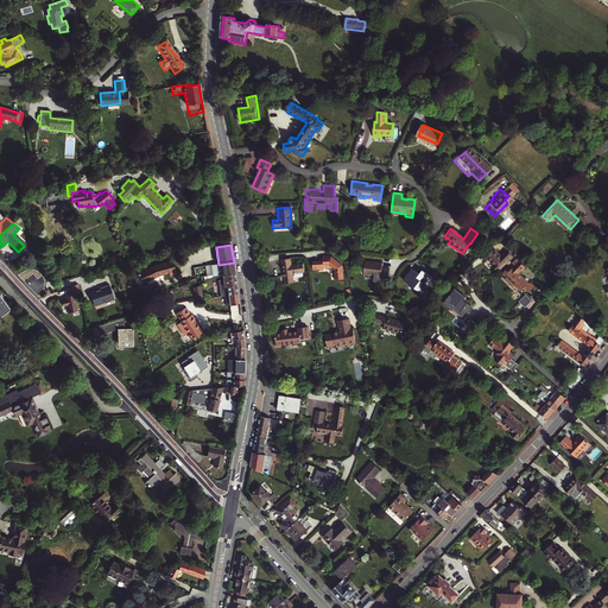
[(500,257),(494,251),(486,259),(493,265),(492,266),(496,272),(512,257),(506,251),(500,257)]
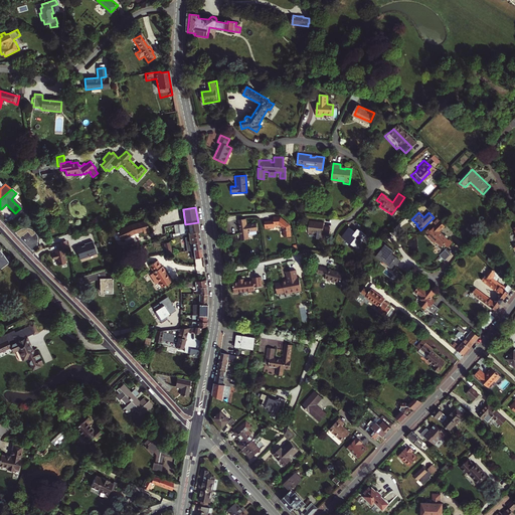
[(265,220),(266,228),(275,226),(275,225),(279,224),(279,223),(284,227),(285,235),(292,234),(291,222),(281,215),(277,216),(275,215),(273,215),(273,216),(271,217),(271,219),(265,220)]
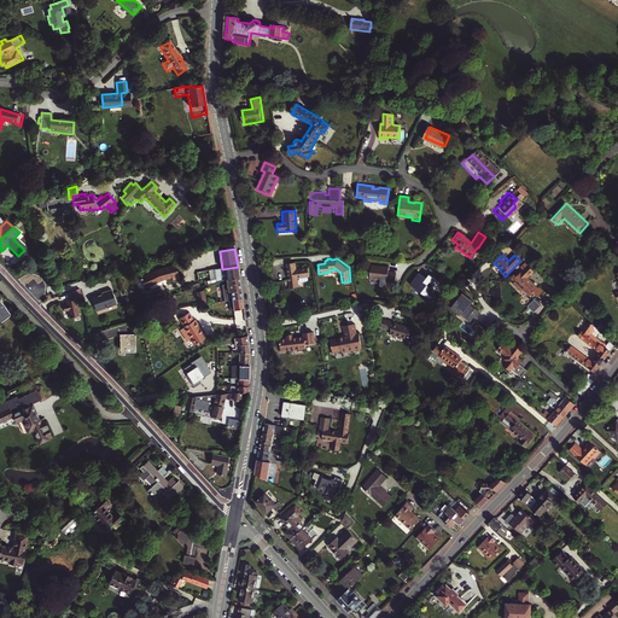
[(295,262),(286,263),(290,287),(298,286),(297,278),(309,275),(308,267),(296,269),(295,262)]
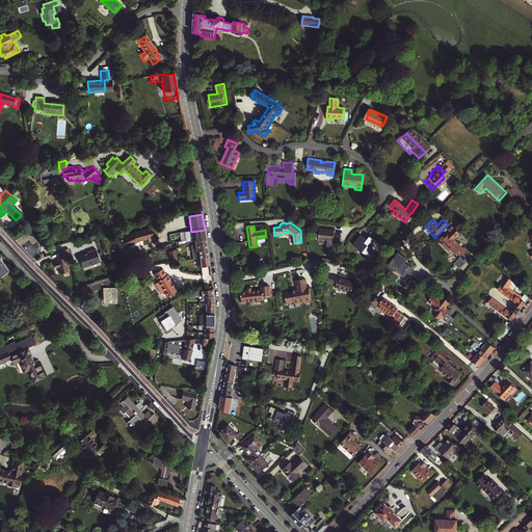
[(133,233),(118,239),(123,247),(137,240),(147,237),(148,241),(153,239),(150,228),(133,233)]
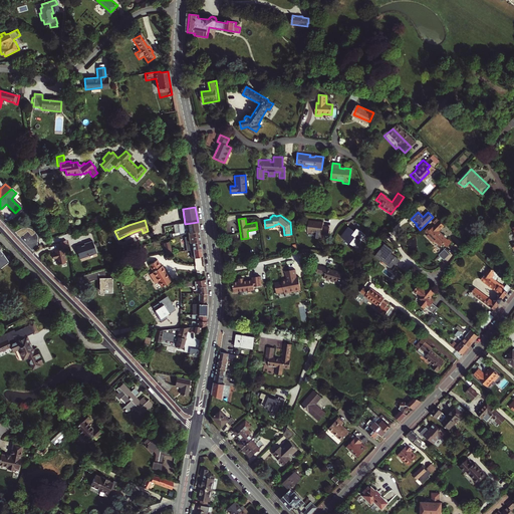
[(444,226),(438,220),(433,226),(431,228),(430,226),(425,232),(428,235),(427,236),(433,242),(435,241),(440,247),(443,244),(447,247),(451,242),(448,239),(447,239),(439,231),(444,226)]
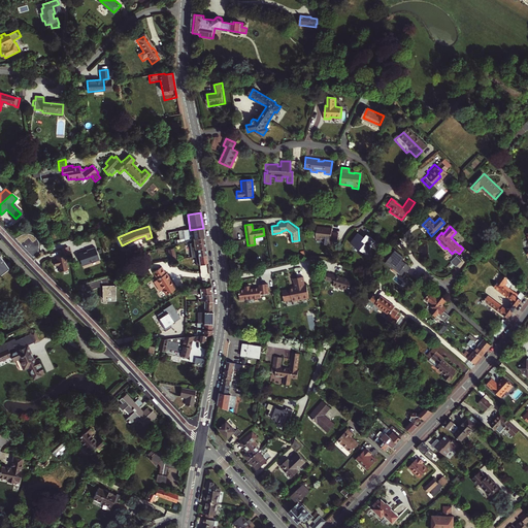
[(328,228),(318,227),(317,236),(325,237),(324,243),(330,243),(331,240),(337,241),(338,233),(332,232),(332,227),(328,227),(328,228)]
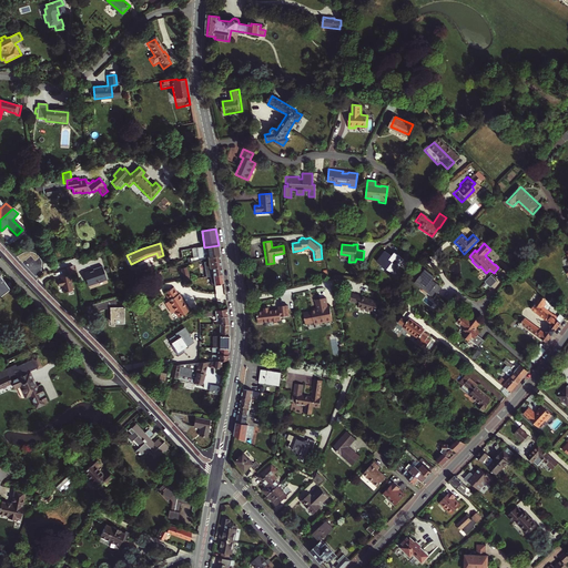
[(198,249),(199,261),(220,256),(219,245),(204,247),(198,249)]
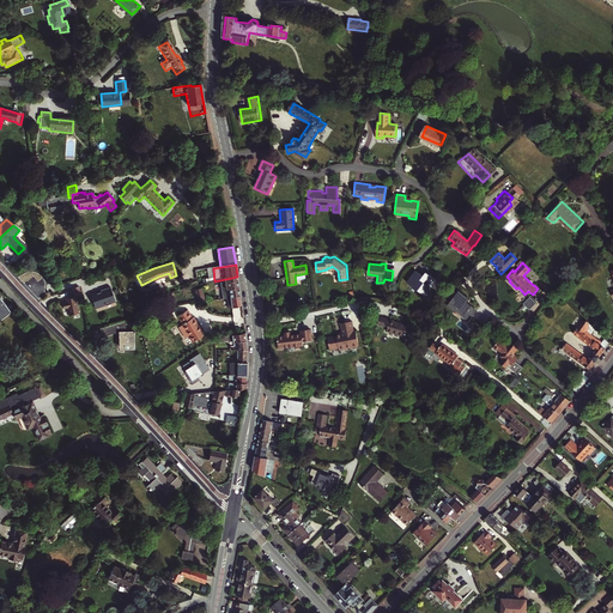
[(424,277),(416,271),(407,283),(428,297),(436,286),(438,287),(442,284),(426,273),(424,277)]
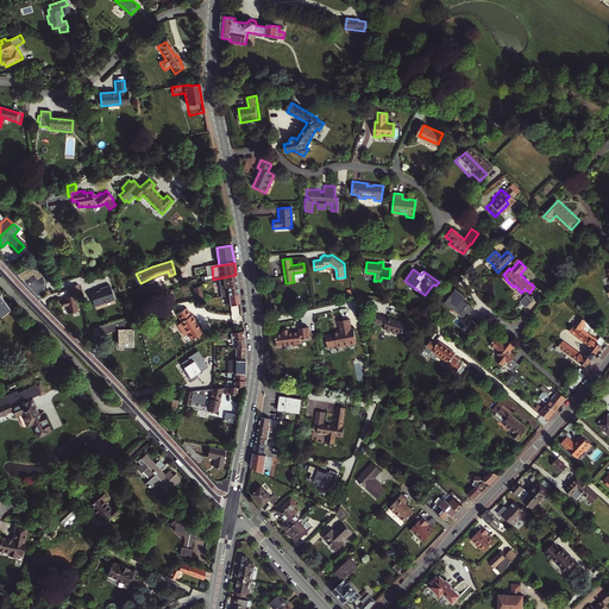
[(230,297),(239,295),(237,280),(225,283),(226,289),(228,289),(230,297)]
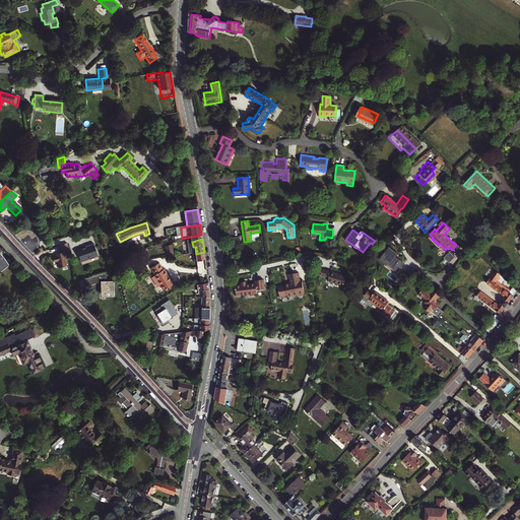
[(82,248),(77,250),(80,261),(88,258),(88,259),(95,257),(95,256),(98,255),(93,243),(85,246),(85,248),(82,248)]
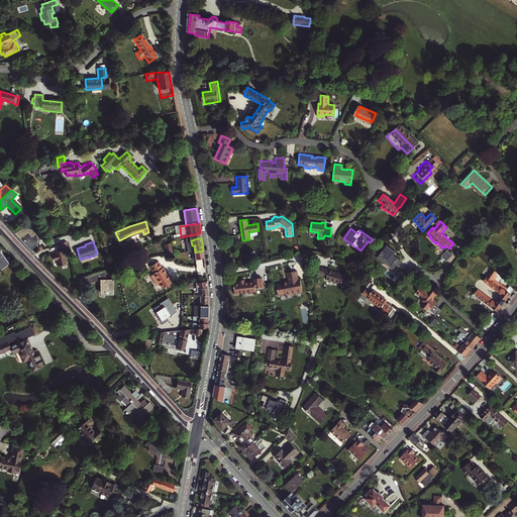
[(395,252),(386,244),(382,249),(384,250),(378,257),(383,263),(384,262),(394,269),(397,266),(399,267),(402,263),(393,255),(395,252)]
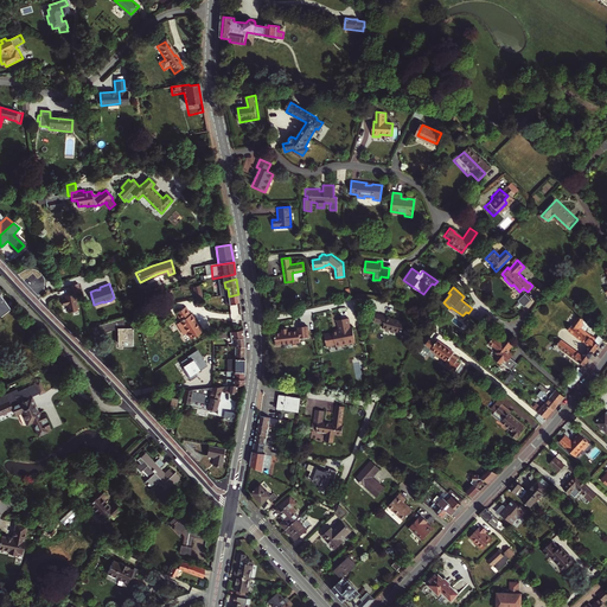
[(71,294),(64,295),(64,299),(62,299),(63,305),(65,305),(66,312),(77,310),(74,294),(71,294)]
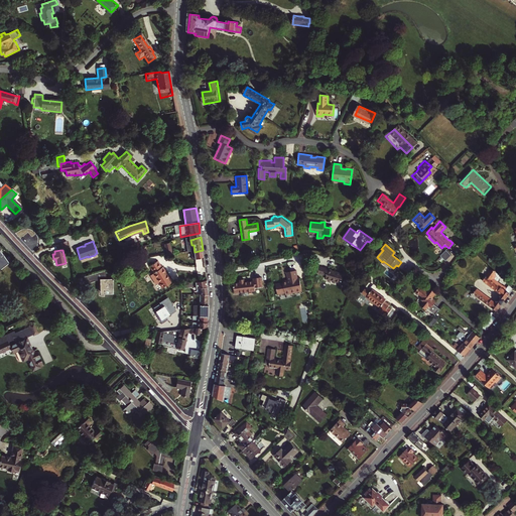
[(196,259),(204,257),(203,250),(195,252),(196,259)]
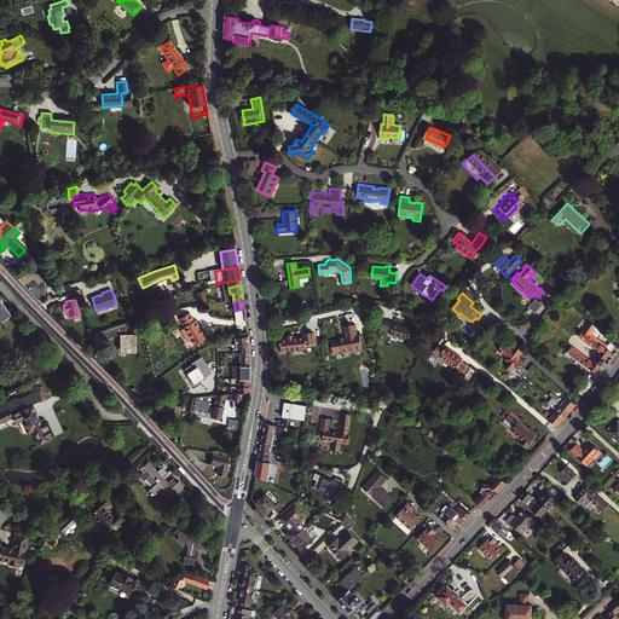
[(184,329),(195,347),(207,340),(195,322),(190,314),(179,320),(184,329)]
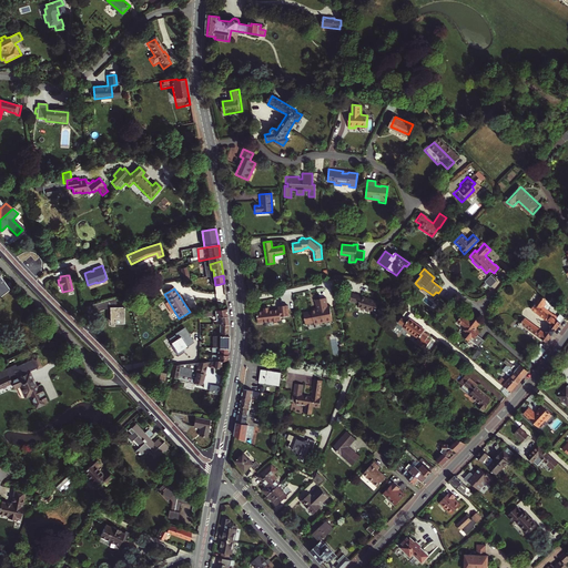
[(359,307),(376,313),(379,303),(353,293),(351,301),(361,304),(359,307)]
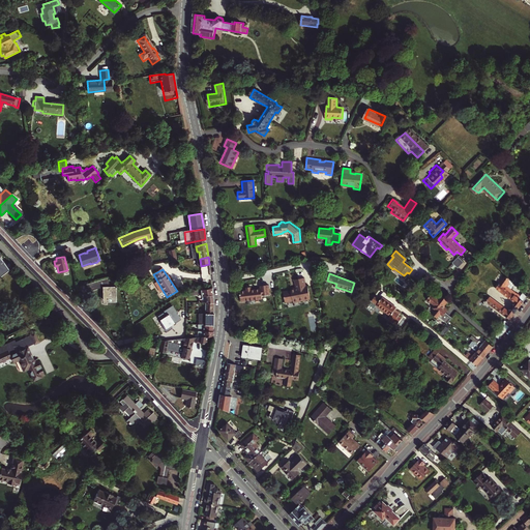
[(486,301),(506,316),(510,319),(526,297),(521,294),(520,295),(506,286),(509,283),(507,282),(508,280),(507,280),(508,278),(505,276),(505,277),(504,276),(496,289),(514,302),(508,311),(490,297),(486,301)]
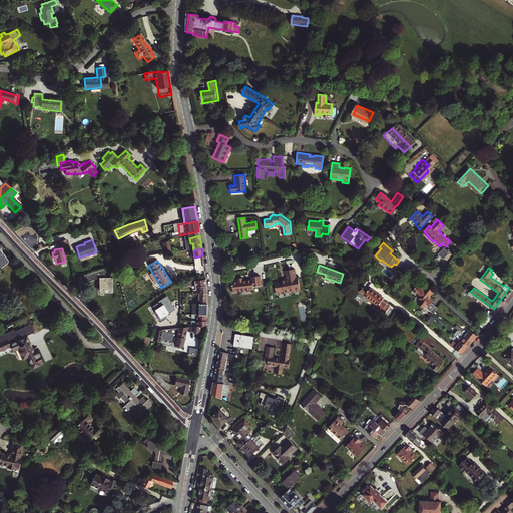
[(96,279),(100,281),(100,293),(113,293),(113,278),(106,278),(103,270),(90,274),(92,280),(96,279)]
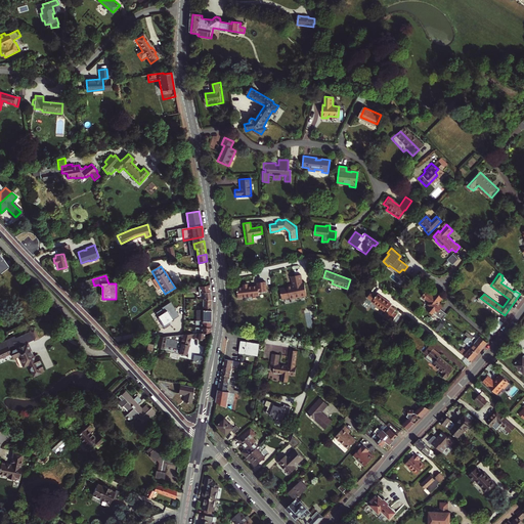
[(288,289),(280,290),(282,298),(290,297),(290,298),(296,297),(297,298),(300,297),(301,296),(307,295),(305,284),(302,284),(300,275),(292,276),(294,286),(288,287),(288,289)]
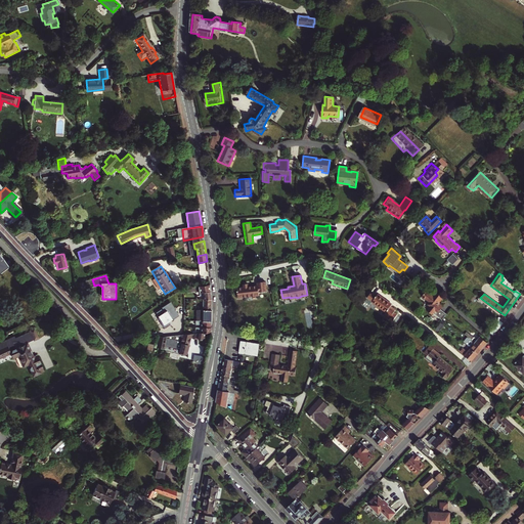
[(92,279),(83,281),(86,288),(94,286),(92,279)]
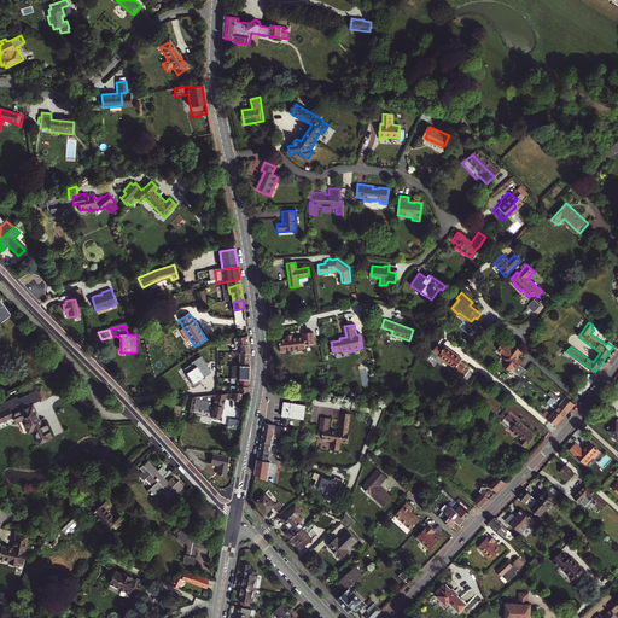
[(280,340),(281,351),(305,349),(305,345),(315,344),(314,332),(303,333),(304,337),(293,338),(293,334),(287,336),(287,339),(286,339),(285,338),(283,339),(281,339),(280,340)]
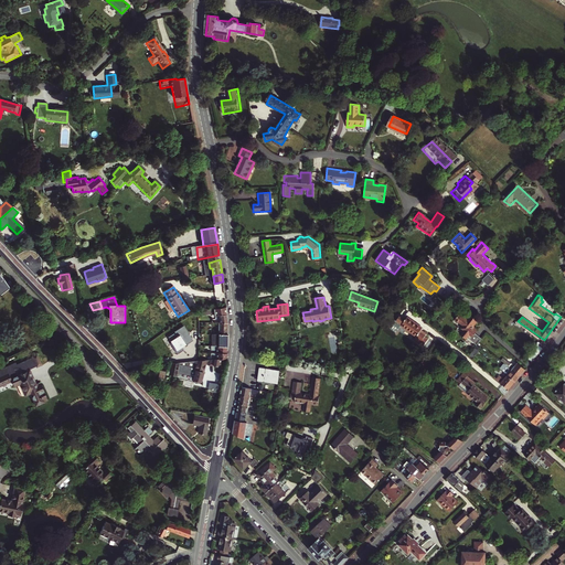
[(215,317),(227,315),(226,307),(202,311),(203,316),(215,315),(215,317)]
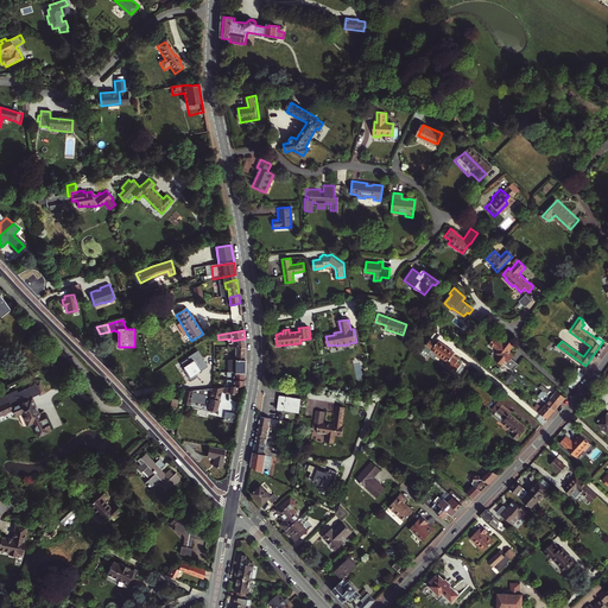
[(498,356),(495,359),(501,365),(502,362),(513,371),(518,363),(511,358),(513,356),(508,353),(508,349),(513,343),(507,339),(504,343),(502,343),(498,339),(494,336),(489,343),(498,349),(494,353),(498,356)]
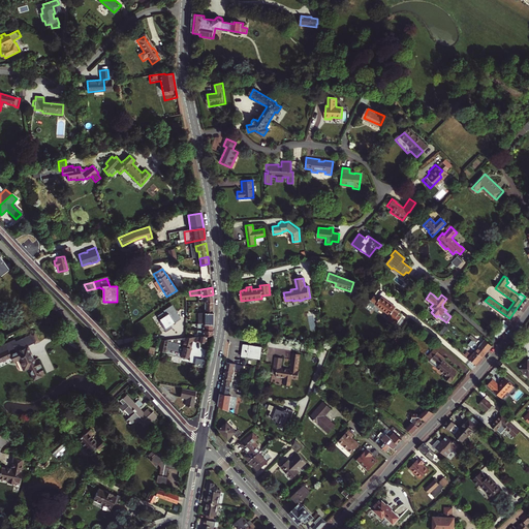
[(206,299),(206,303),(214,303),(213,294),(201,297),(201,299),(206,299)]
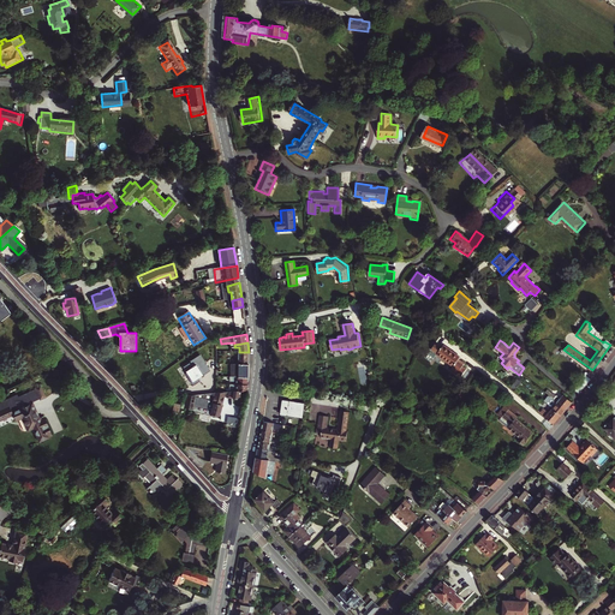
[(436,356),(453,366),(454,364),(455,365),(457,363),(455,363),(459,357),(442,346),(441,346),(442,347),(441,348),(440,347),(439,350),(440,350),(436,356)]
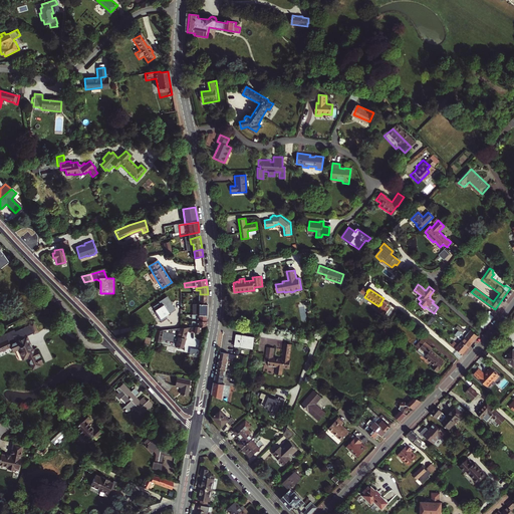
[(200,294),(201,305),(208,305),(208,294),(200,294)]
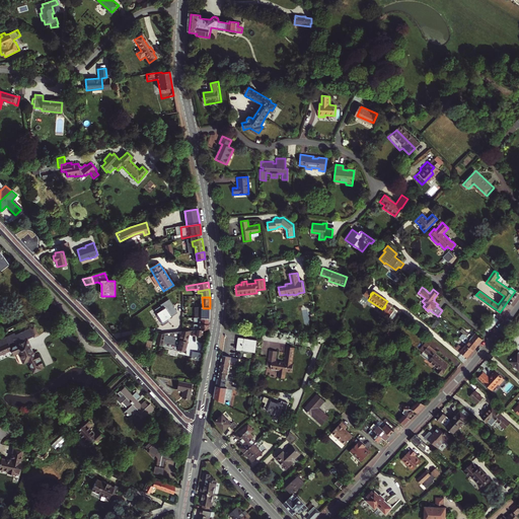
[(199,308),(199,319),(211,318),(210,308),(203,308),(199,308)]
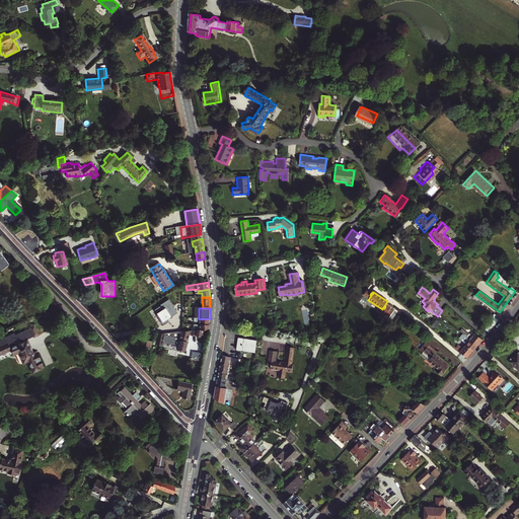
[(491,329),(499,319),(495,316),(490,322),(487,319),(484,323),(491,329)]
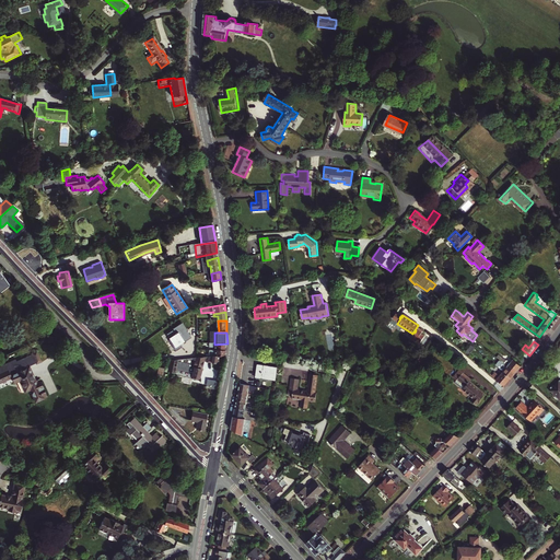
[(503,363),(514,373),(521,365),(513,359),(510,362),(499,352),(496,357),(499,359),(501,361),(502,360),(504,362),(503,363)]
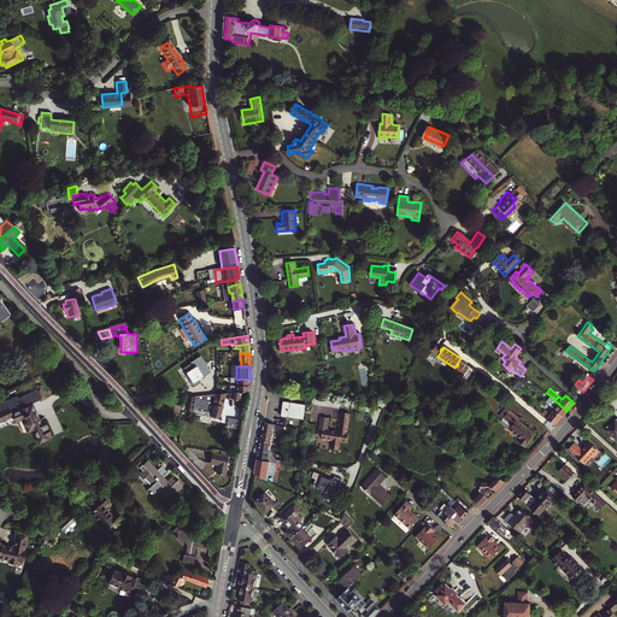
[(41,442),(53,438),(45,417),(40,419),(33,403),(41,399),(37,391),(23,397),(27,407),(13,413),(17,422),(24,418),(30,430),(35,429),(41,442)]
